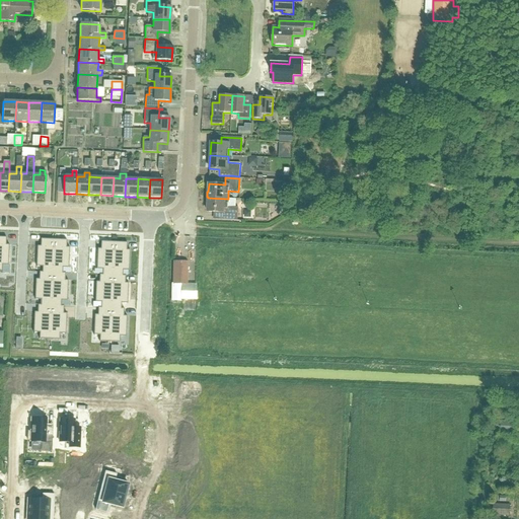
[(228,207),(228,199),(208,198),(208,199),(207,199),(206,205),(208,205),(207,212),(223,213),(223,220),(237,221),(238,207),(228,207)]
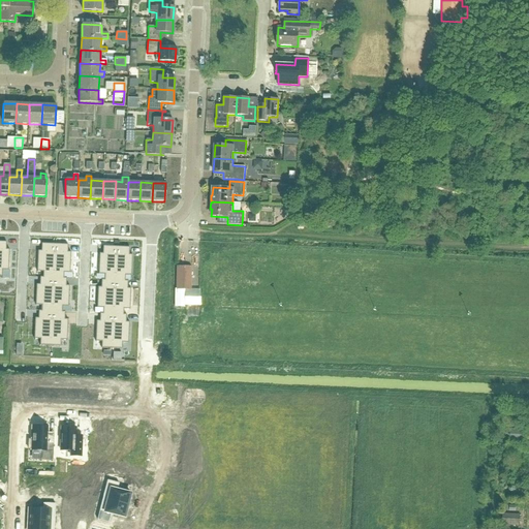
[(0,242),(0,276),(1,277),(2,271),(8,271),(9,250),(5,250),(6,242),(0,242)]
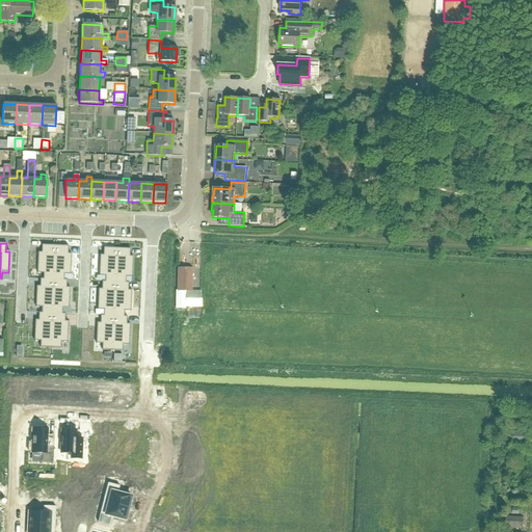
[(37,253),(36,273),(41,273),(40,278),(43,280),(53,280),(55,245),(42,245),(41,253),(37,253)]
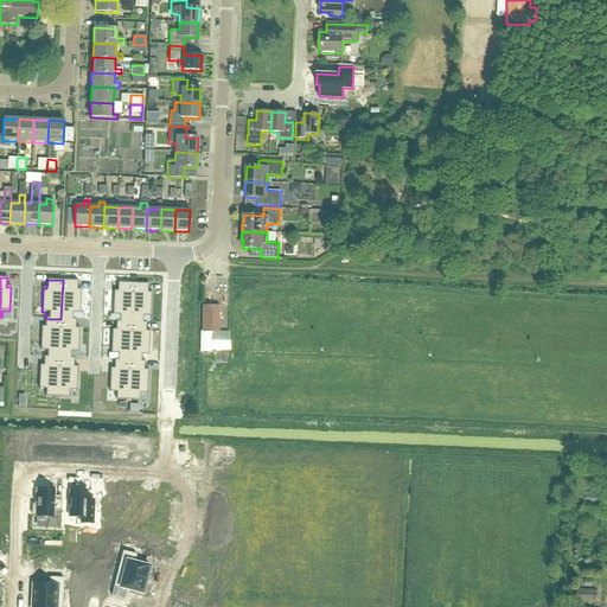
[(63,280),(61,319),(72,319),(72,313),(80,314),(81,289),(77,289),(77,281),(63,280)]
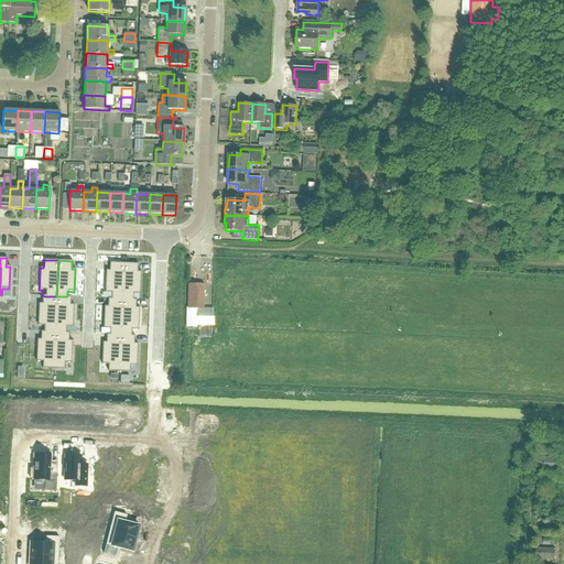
[(106,270),(105,293),(108,293),(108,299),(111,299),(122,300),(123,263),(109,262),(109,271),(106,270)]
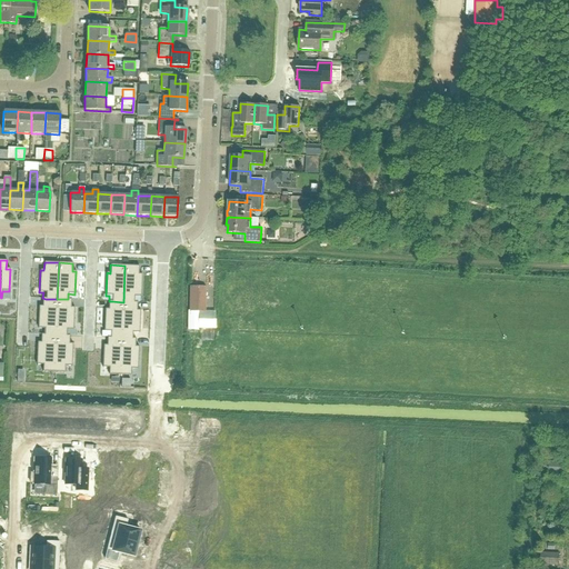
[(125,266),(123,302),(133,302),(135,297),(141,297),(142,275),(138,275),(139,267),(125,266)]
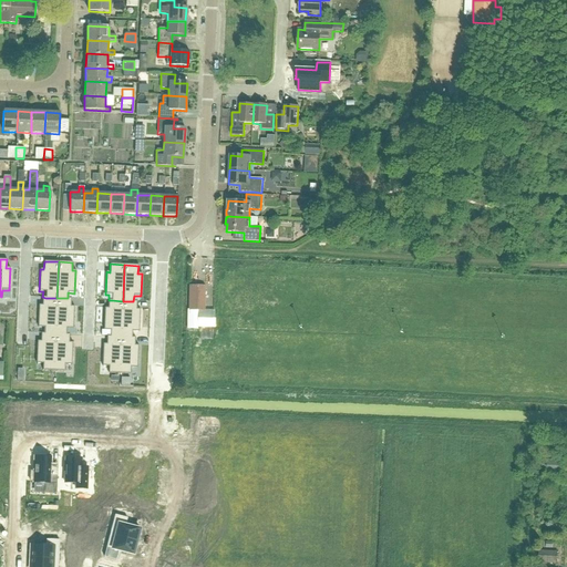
[(189,286),(188,309),(187,309),(187,329),(197,329),(197,310),(204,310),(205,286),(189,286)]
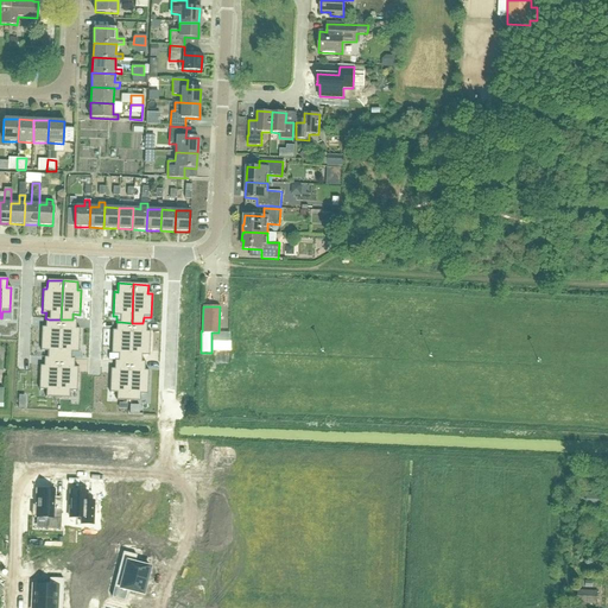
[(42,327),(40,352),(44,352),(44,358),(48,358),(59,359),(61,320),(49,320),(49,328),(42,327)]
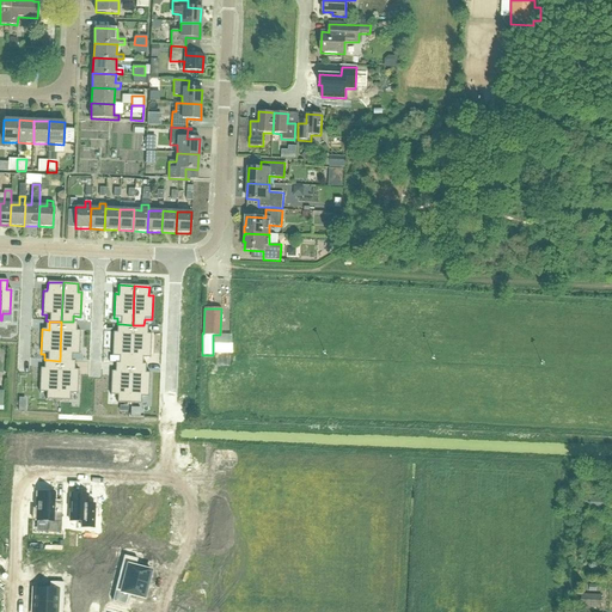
[(61,322),(60,361),(72,361),(72,355),(79,355),(80,331),(77,331),(77,323),(73,322),(61,322)]
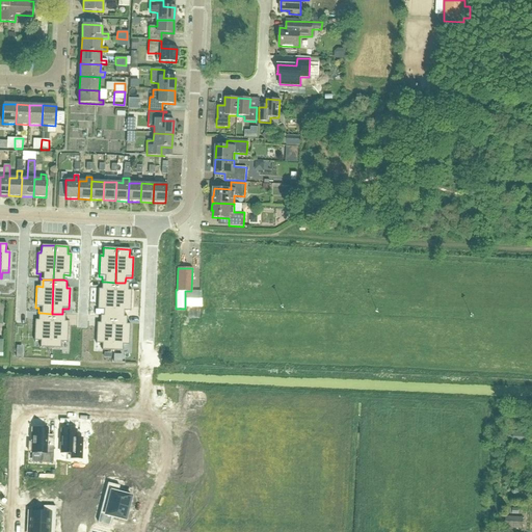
[(98,289),(97,310),(103,311),(103,316),(113,316),(115,283),(105,282),(104,289),(98,289)]
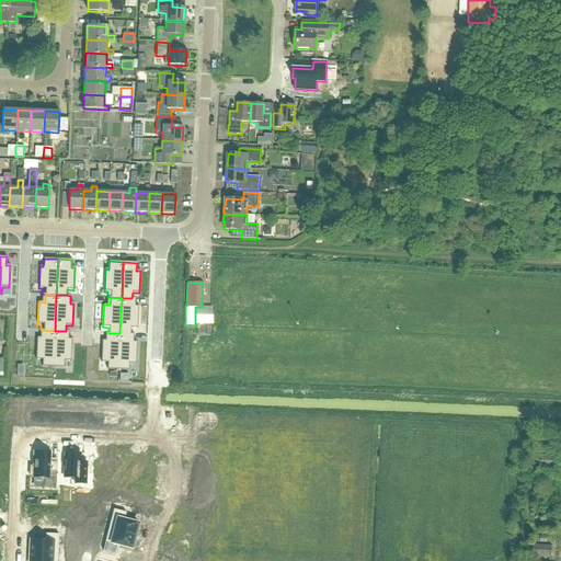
[(122,298),(119,333),(130,334),(130,329),(137,329),(138,306),(135,306),(135,298),(132,298),(122,298)]
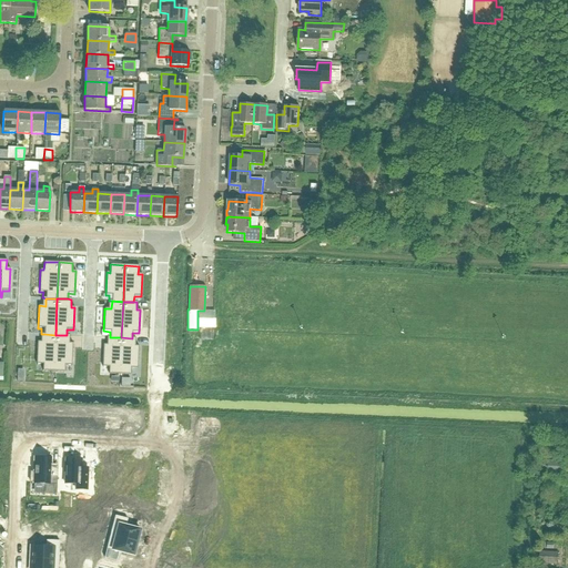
[(37,342),(36,364),(42,365),(42,372),(53,372),(56,335),(44,334),(43,342),(37,342)]
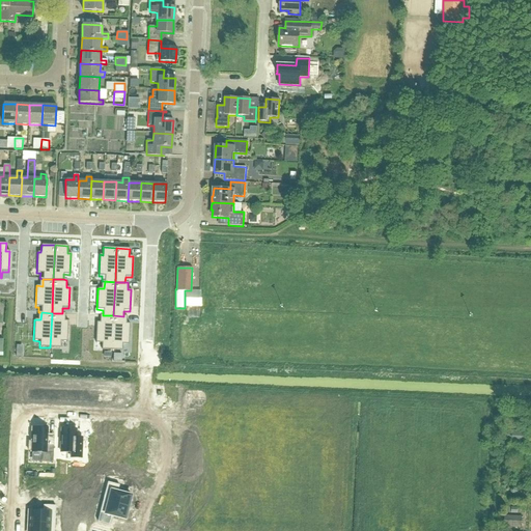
[(52,313),(50,347),(60,348),(60,342),(66,342),(67,320),(64,320),(64,313),(62,313),(52,313)]
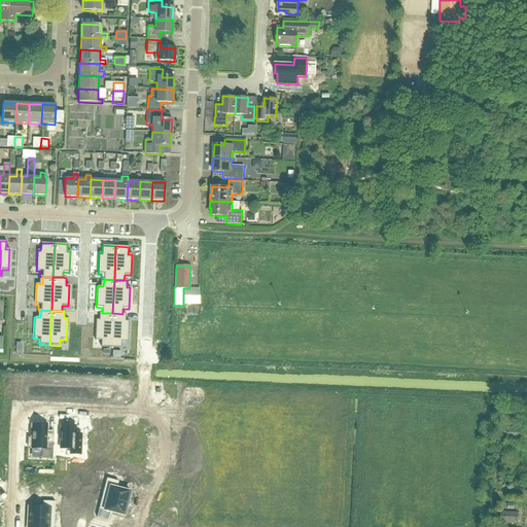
[(96,320),(95,341),(101,341),(101,347),(111,348),(112,313),(102,313),(99,312),(99,320),(96,320)]
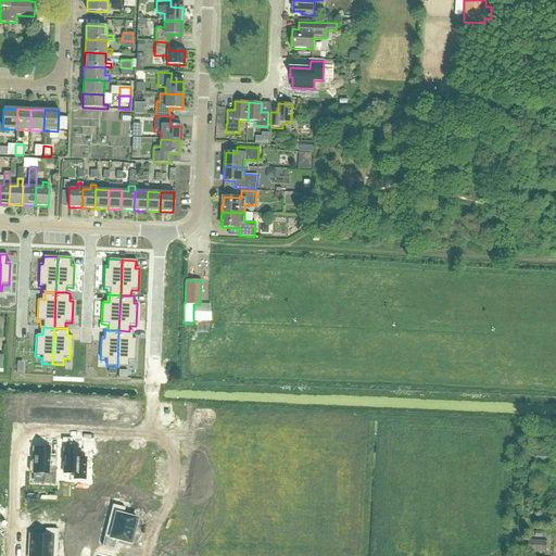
[(118,330),(117,367),(128,367),(128,361),(135,361),(136,339),(133,339),(133,331),(129,331),(118,330)]
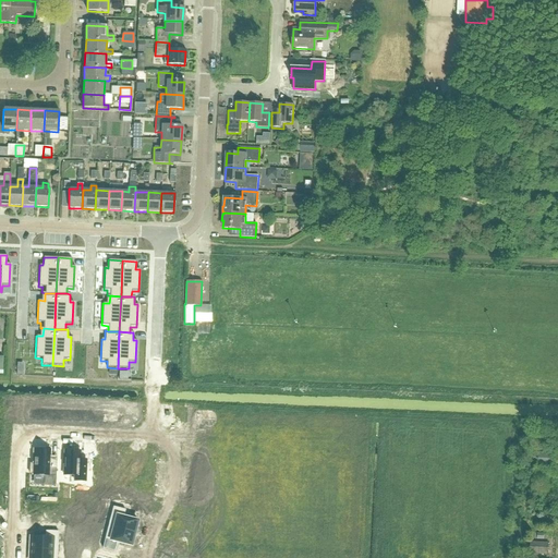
[(29,464),(29,474),(33,474),(33,475),(43,476),(43,486),(55,486),(57,457),(49,457),(50,450),(34,449),(33,464),(29,464)]
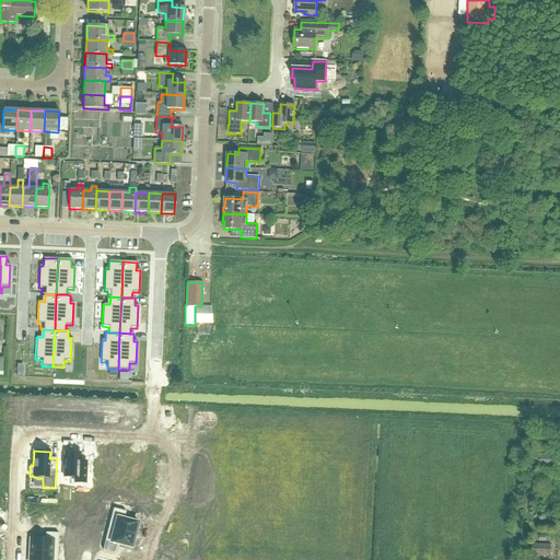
[(65,452),(63,477),(74,478),(74,482),(85,483),(86,462),(80,462),(80,453),(65,452)]
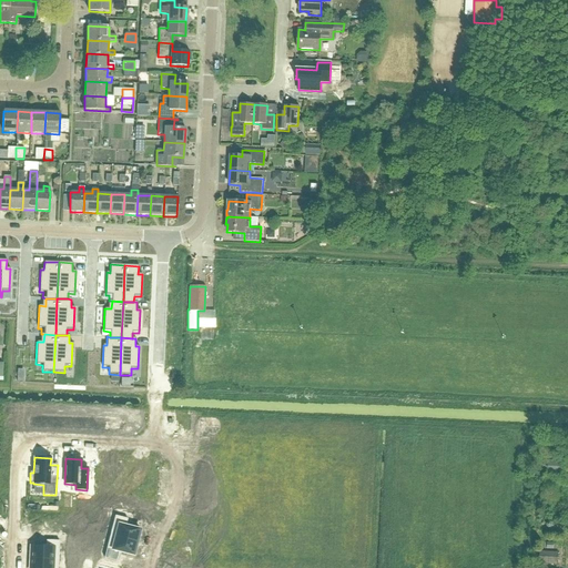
[(111,460),(110,483),(121,484),(122,462),(111,460)]
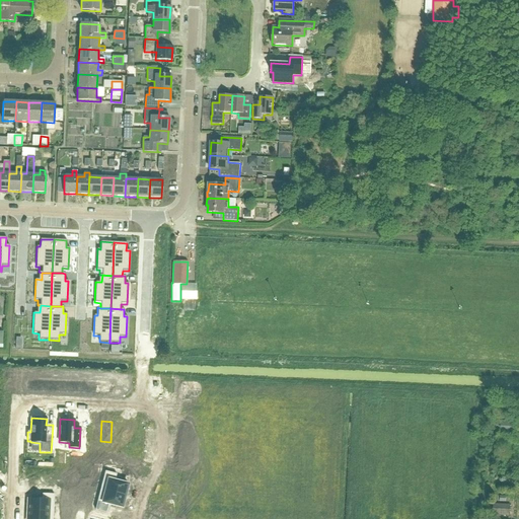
[(511,432),(512,421),(496,421),(495,431),(511,432)]
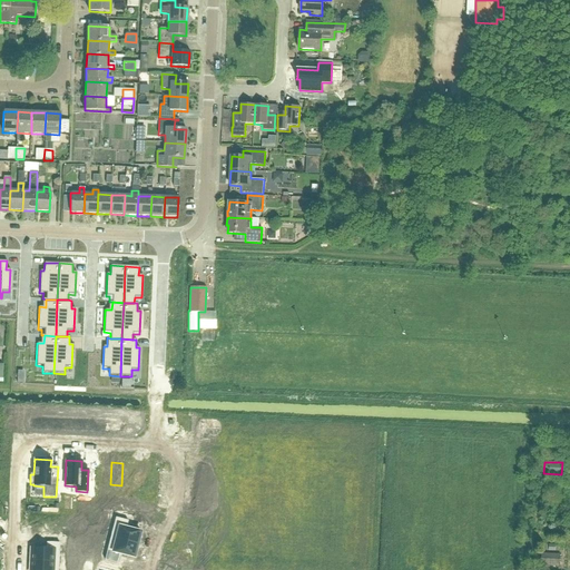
[(115,518),(110,538),(137,544),(140,532),(126,529),(128,521),(115,518)]
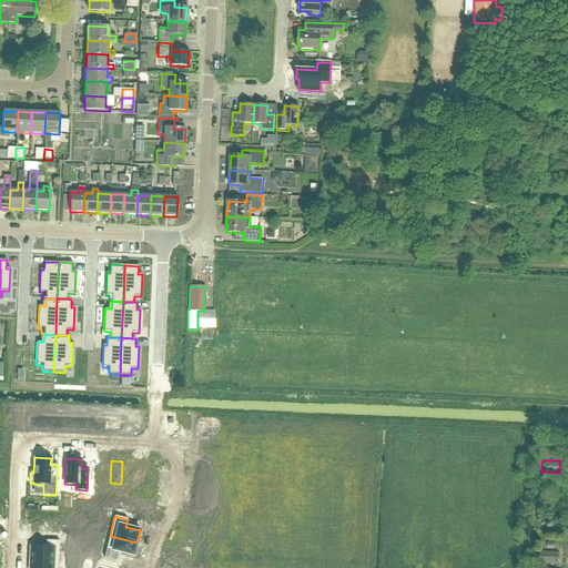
[(110,536),(104,558),(117,561),(119,551),(133,556),(137,543),(110,536)]
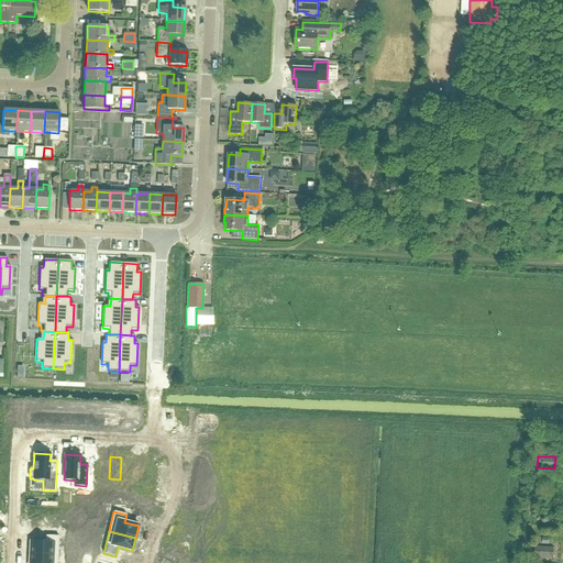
[(30,542),(30,554),(57,555),(57,537),(45,536),(44,542),(30,542)]
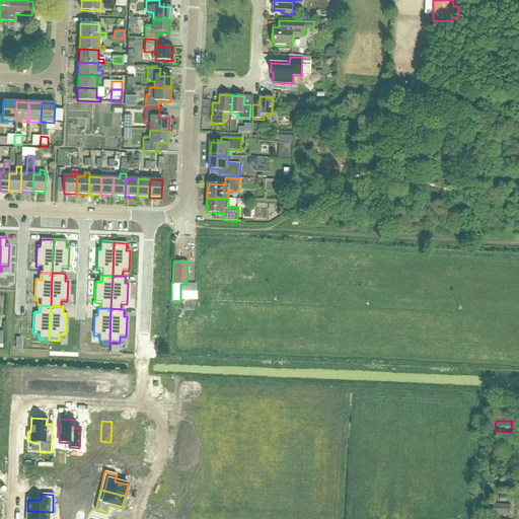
[(510,516),(510,505),(493,504),(493,515),(510,516)]
